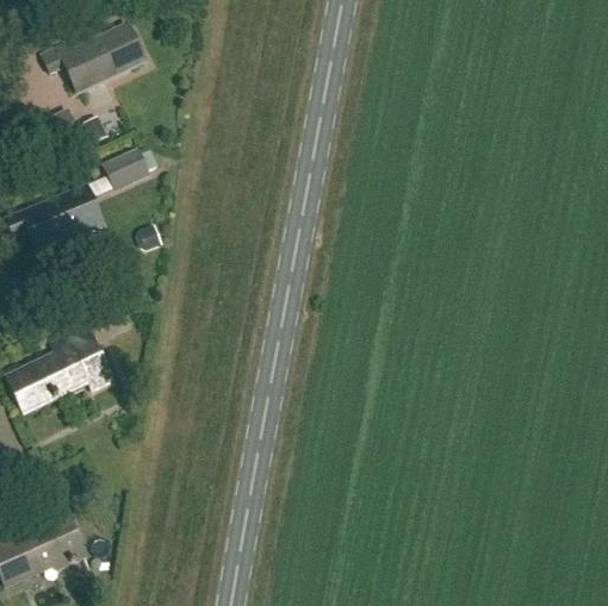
[(144,63),(128,26),(70,52),(67,44),(42,56),(50,74),(66,67),(78,94),(144,63)]
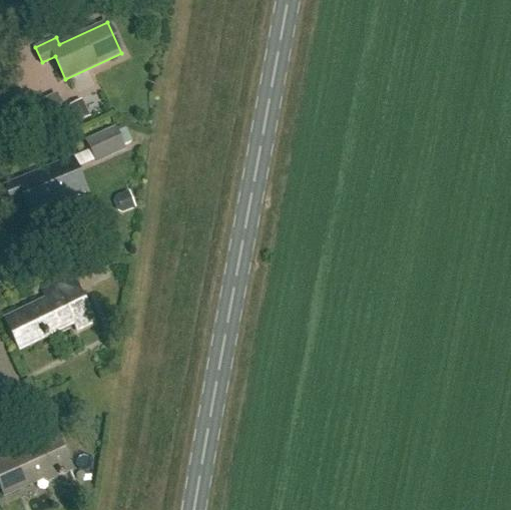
[(67,115),(56,92),(31,104),(42,127),(67,115)]
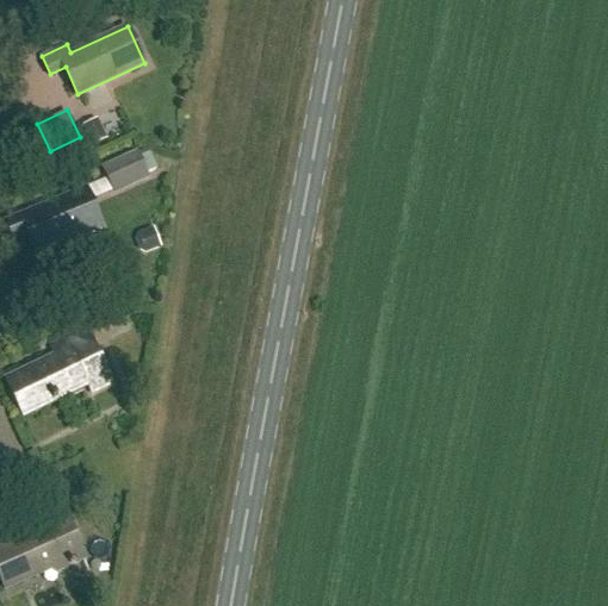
[(106,136),(97,116),(82,123),(92,143),(106,136)]
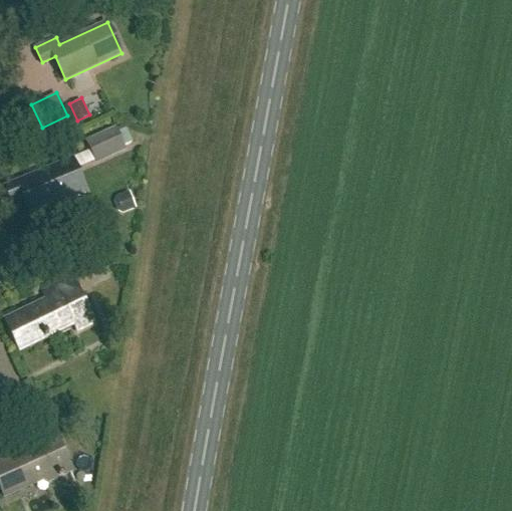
[(133,140),(124,121),(85,139),(94,160),(124,147),(123,144),(133,140)]
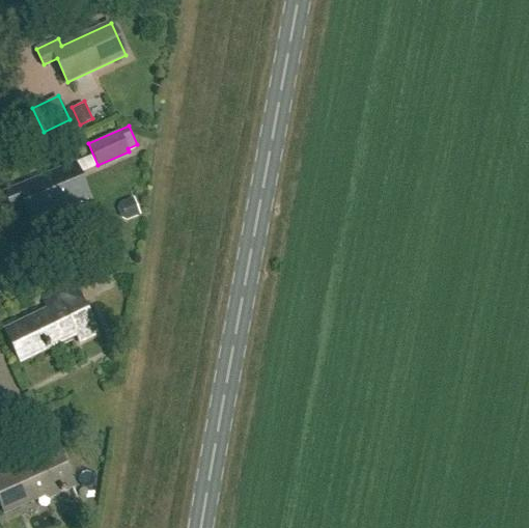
[(89,197),(76,164),(6,194),(12,207),(24,203),(30,218),(60,205),(61,210),(89,197)]
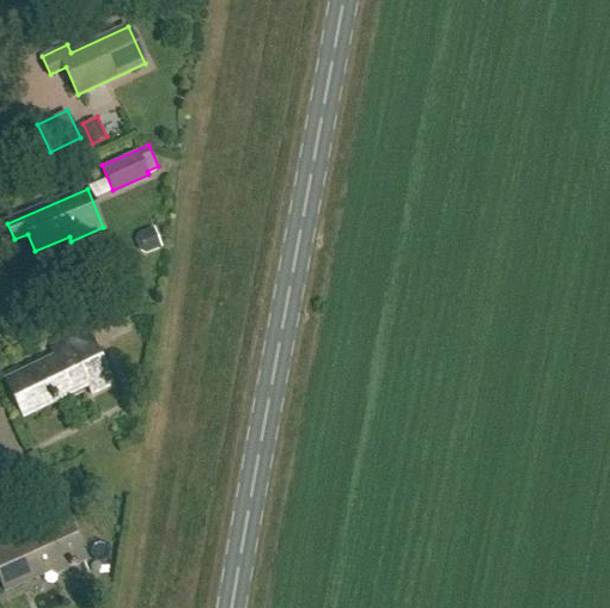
[(138,255),(168,243),(160,225),(130,237),(138,255)]
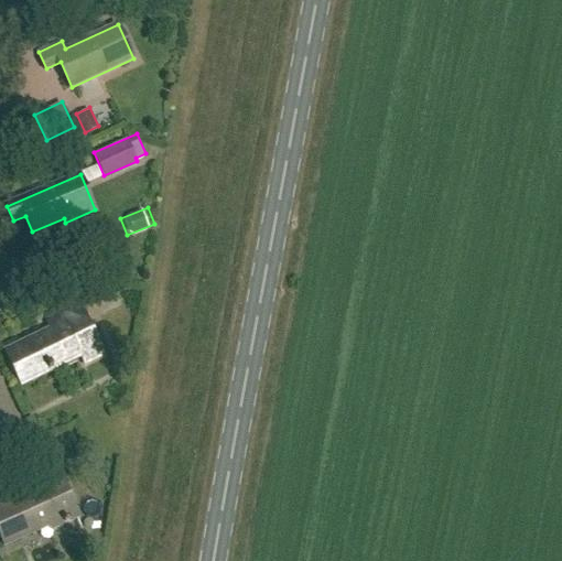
[(104,354),(79,302),(46,317),(53,330),(7,352),(22,384),(82,355),(86,363),(104,354)]
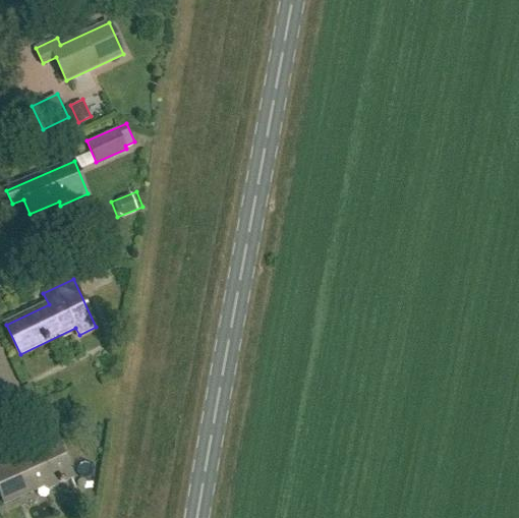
[(72,477),(58,445),(15,463),(13,459),(0,464),(0,495),(3,502),(46,483),(49,487),(72,477)]
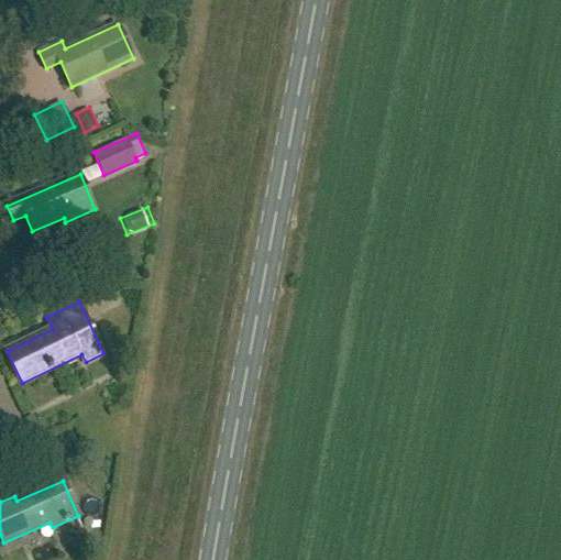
All buildings are outlined.
